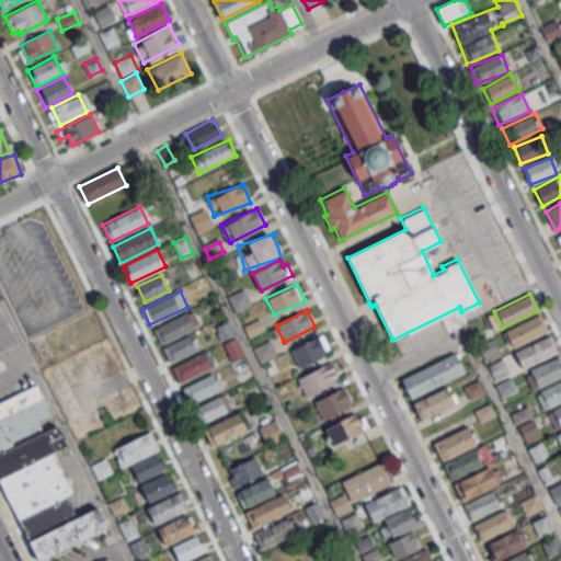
[(153,328),(160,343),(199,328),(193,312),(153,328)]
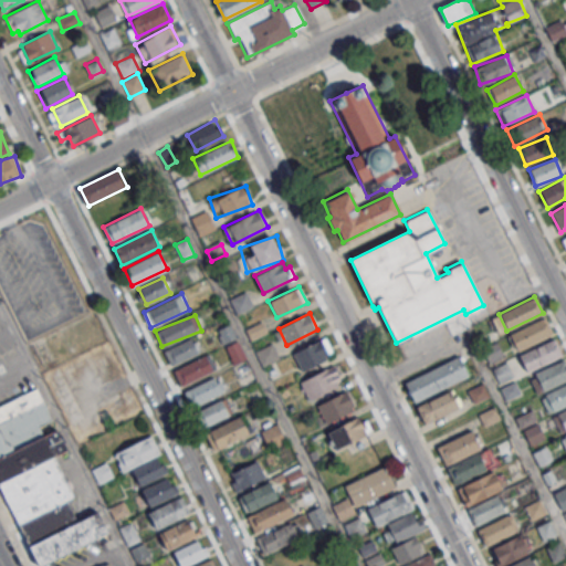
[(509,334),(545,316),(553,334),(517,352),(509,334)]
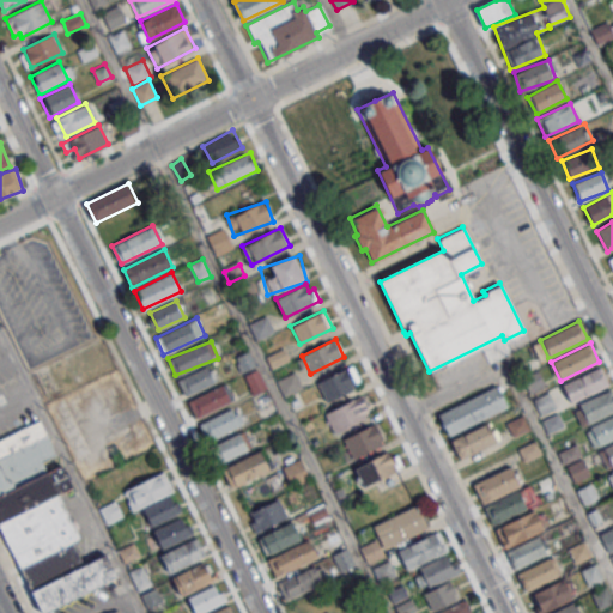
[(316,382),(352,364),(359,380),(352,383),(353,388),(326,401),(316,382)]
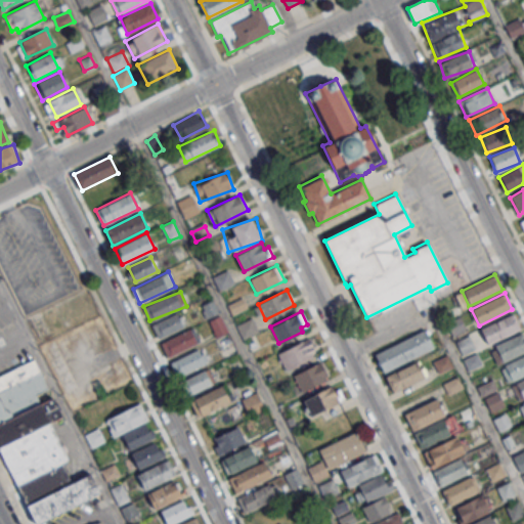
[(480,328),(514,311),(521,328),(487,344),(480,328)]
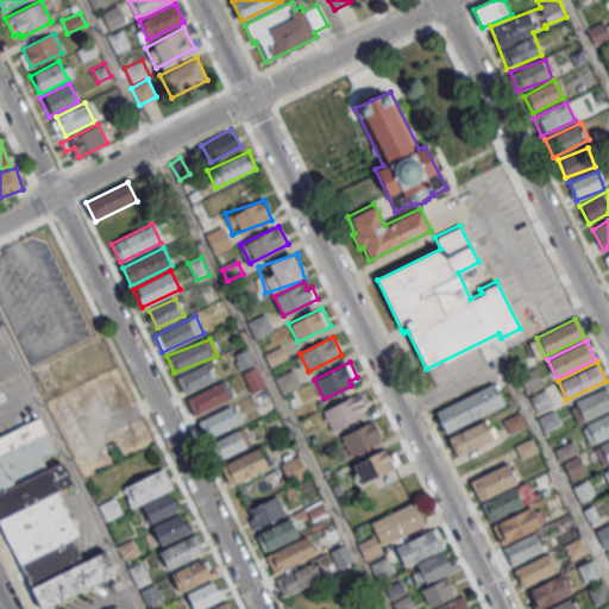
[(214,380),(206,363),(176,377),(184,394),(214,380)]
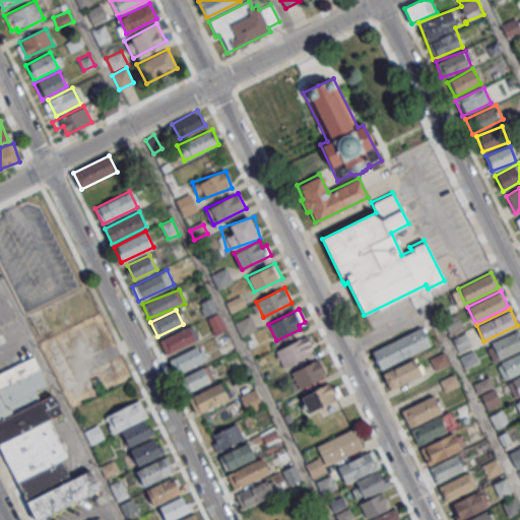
[(196,340),(190,326),(159,339),(166,353),(196,340)]
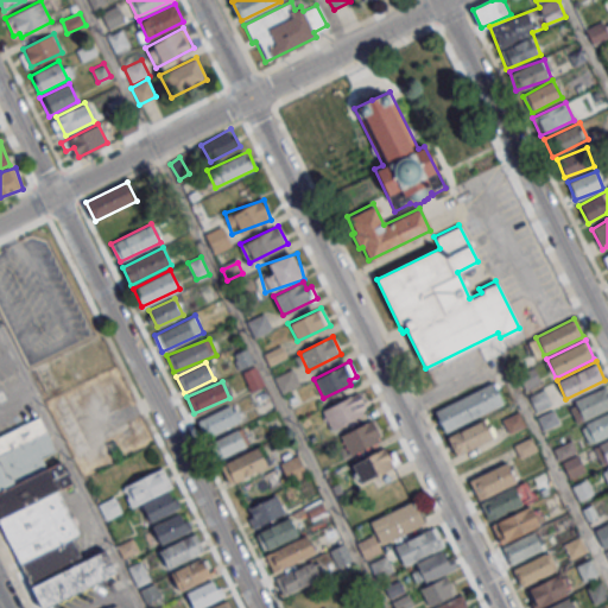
[(435,411),(492,381),(502,403),(445,432),(435,411)]
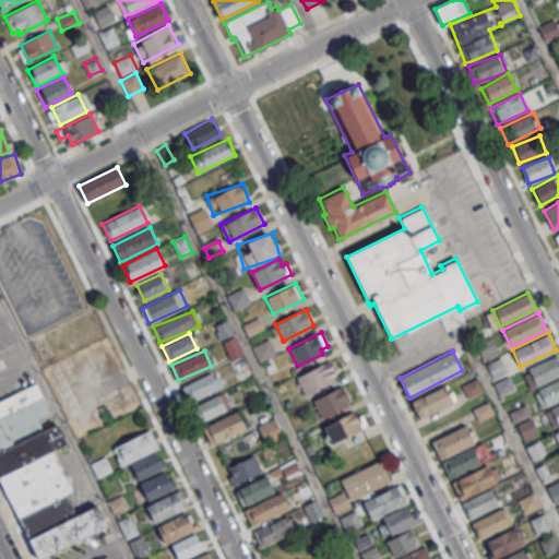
[(528,368),(557,354),(558,358),(558,375),(537,385),(528,368)]
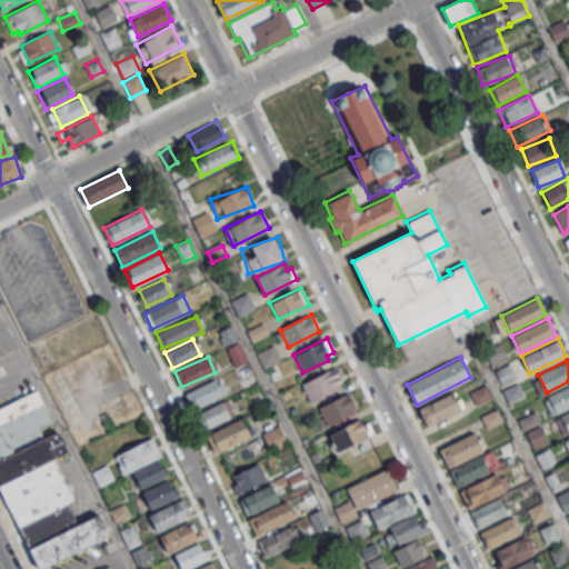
[(301,383),(332,369),(340,386),(309,401),(301,383)]
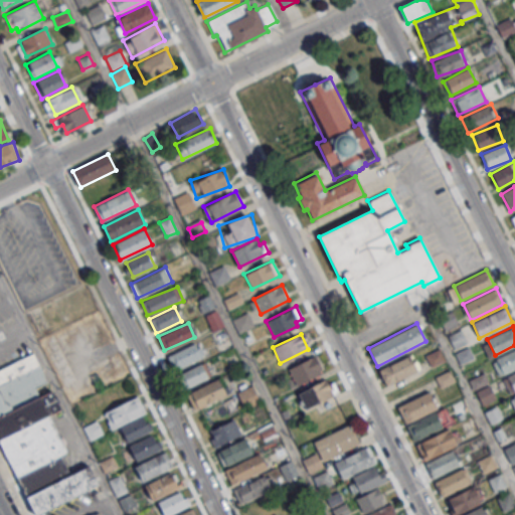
[(167,355),(174,370),(202,357),(196,342),(167,355)]
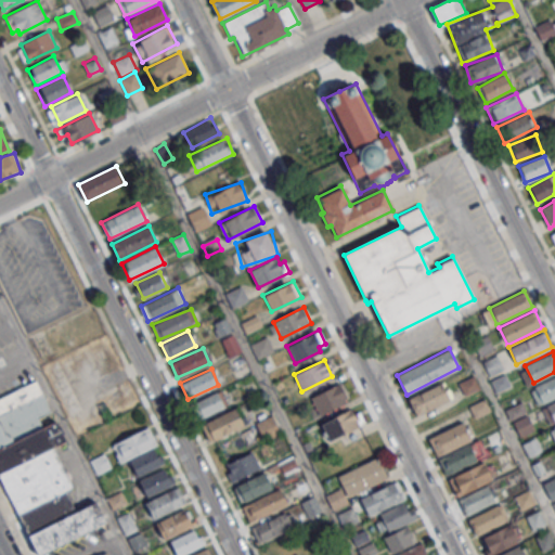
[(490,381),(505,373),(511,385),(495,392),(490,381)]
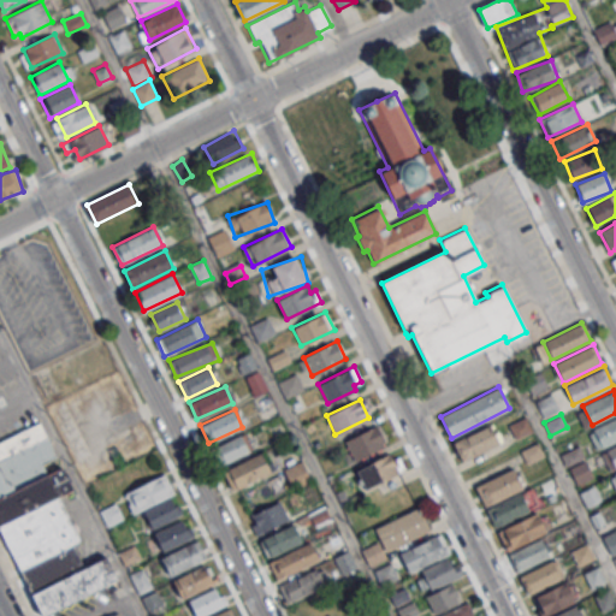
[(509,425),(526,416),(532,430),(515,438),(509,425)]
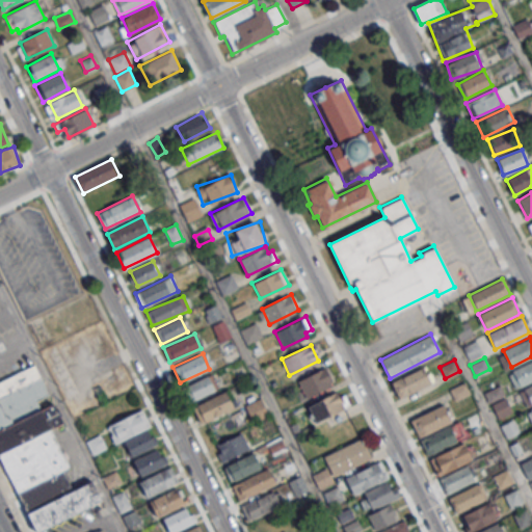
[(512,371),(531,361),(531,380),(521,387),(512,371)]
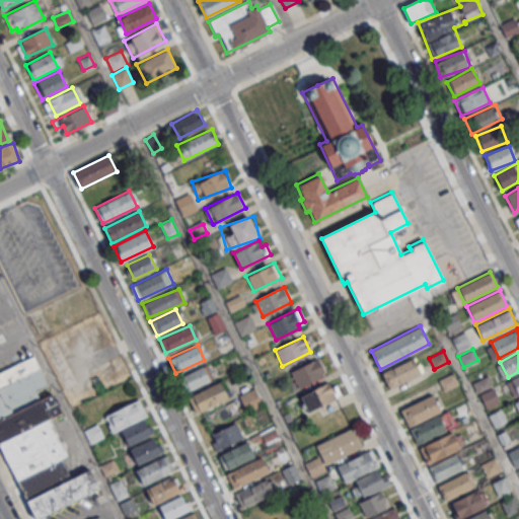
[(0,446),(30,518),(31,518),(99,491),(91,469),(71,477),(63,459),(66,458),(49,418),(60,413),(36,357),(0,372),(0,446)]
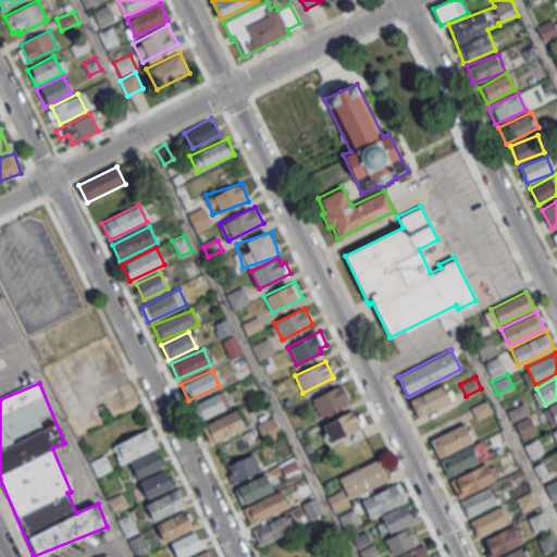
[(410,400),(446,383),(454,399),(418,417),(410,400)]
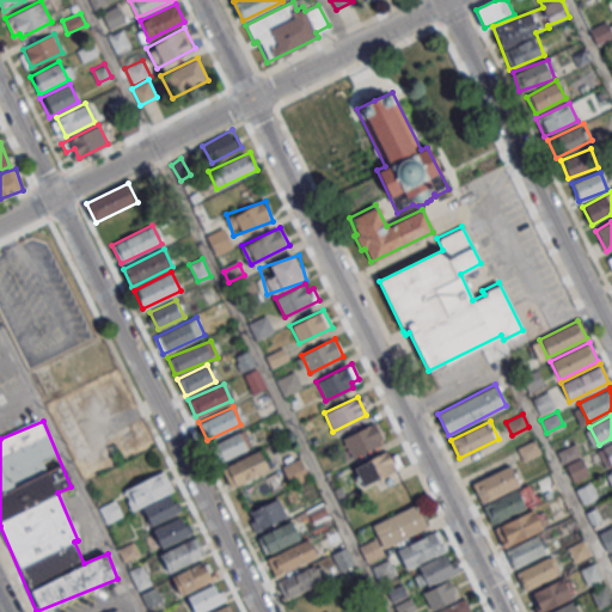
[(341,438),(374,422),(384,440),(350,456),(341,438)]
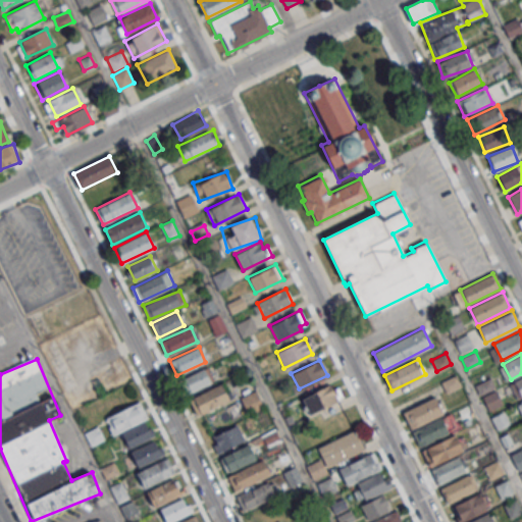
[(179,380),(186,394),(215,380),(209,366),(179,380)]
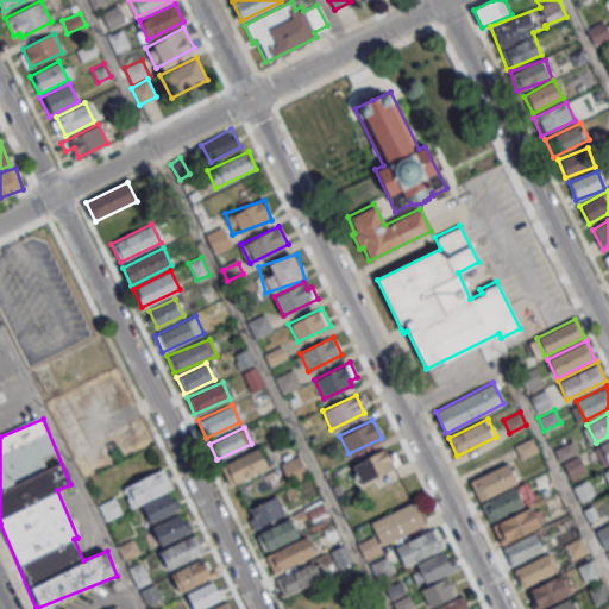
[(515,445),(532,437),(538,450),(521,458),(515,445)]
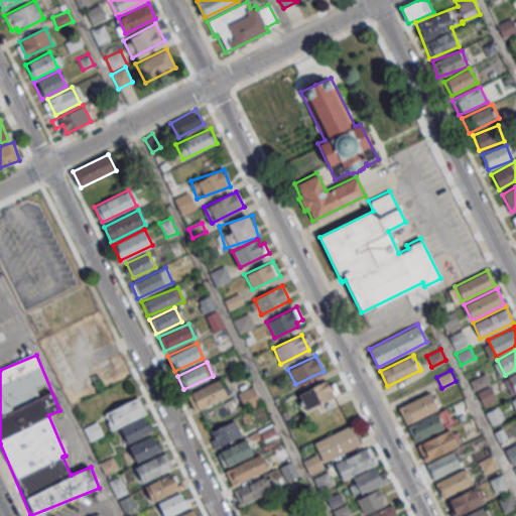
[(506,377),(515,372),(515,392),(514,393),(506,377)]
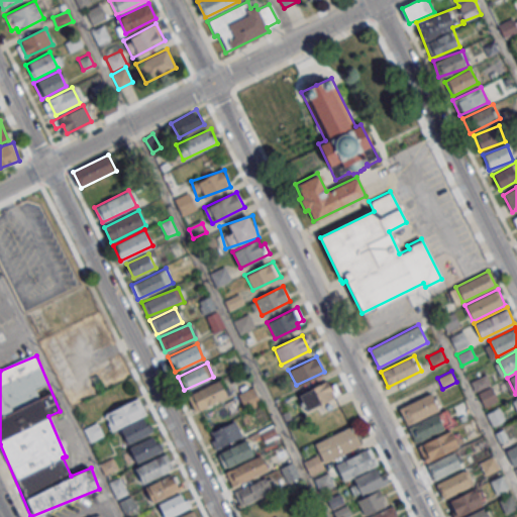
[(471,381),(486,374),(491,383),(476,391),(471,381)]
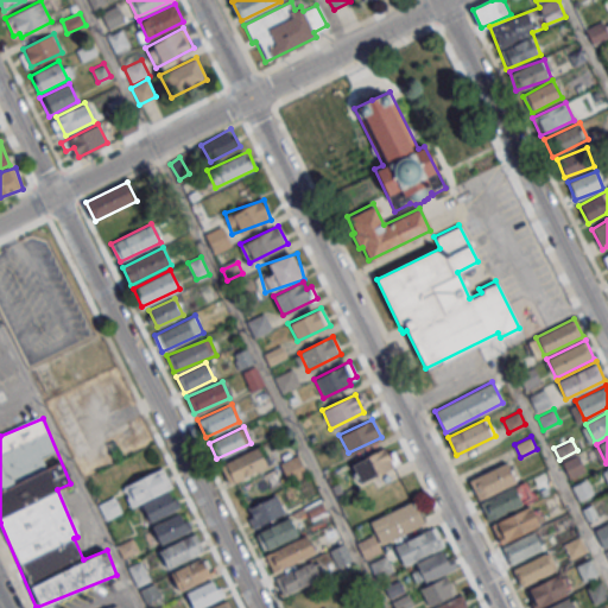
[(360,481),(398,467),(391,447),(352,462),(360,481)]
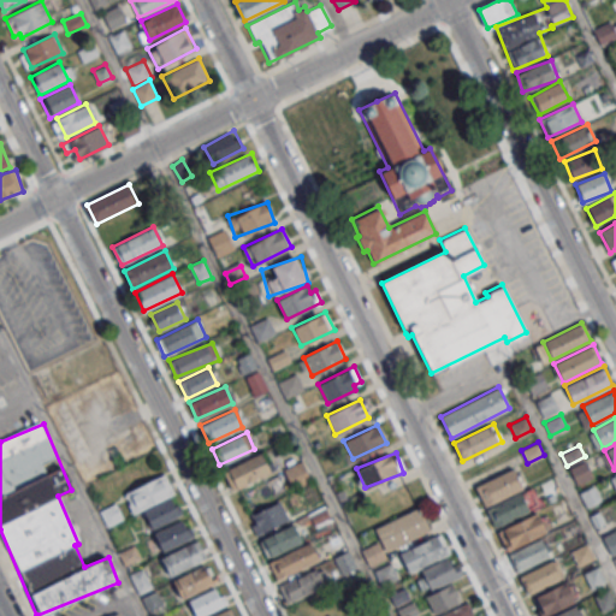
[(224,468),(231,489),(272,474),(265,454),(224,468)]
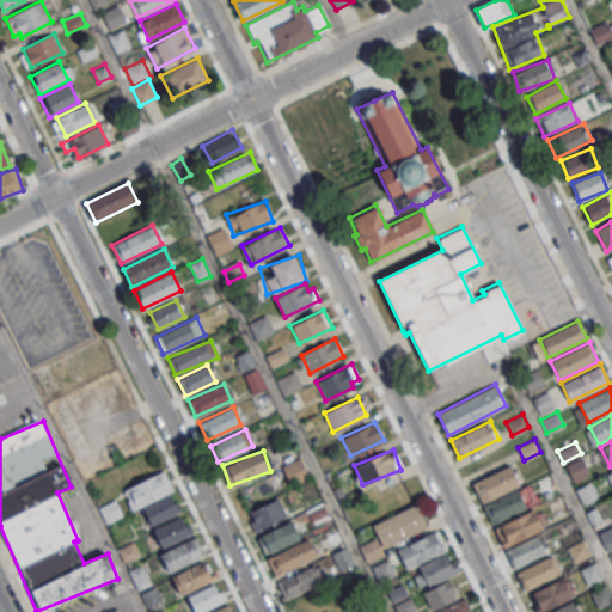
[(565,465),(580,457),(588,473),(574,481),(565,465)]
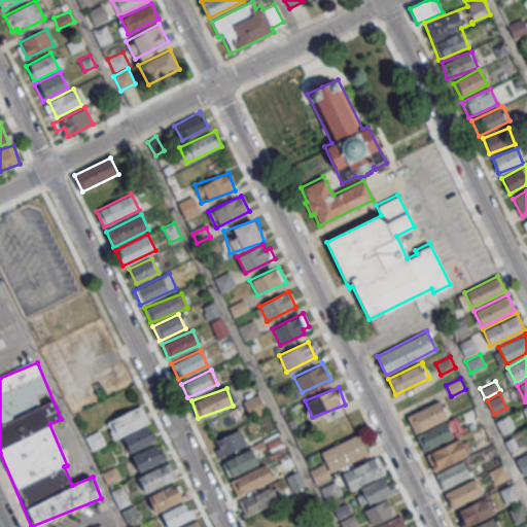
[(267,411),(258,394),(242,401),(250,419),(267,411)]
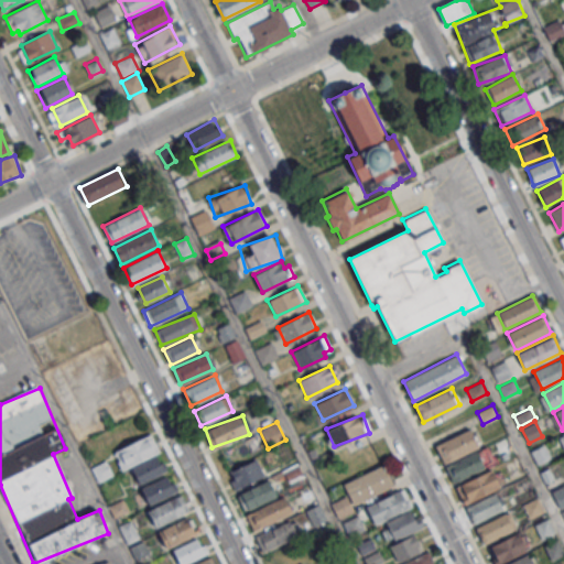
[(435,445),(472,427),(480,445),(444,463),(435,445)]
